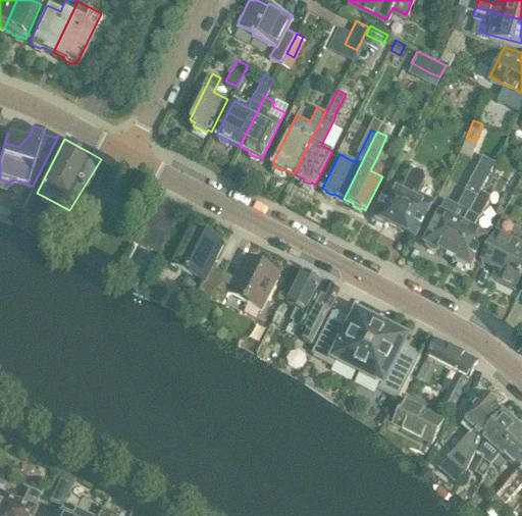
[(447,251),(479,189),(494,160),(483,154),(458,204),(447,198),(440,208),(439,208),(424,239),(425,240),(427,244),(434,248),(439,247),(447,251)]
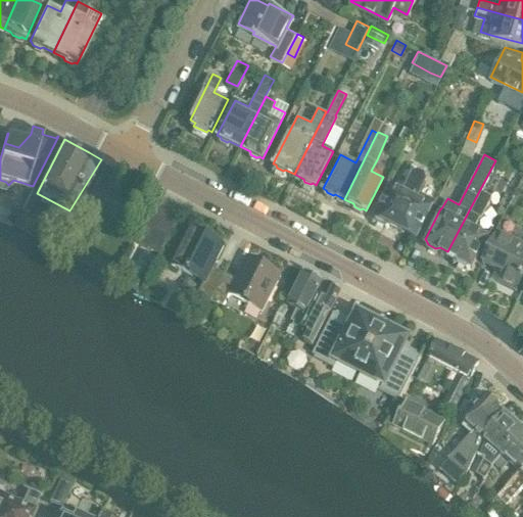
[(390,182),(374,214),(376,215),(377,219),(385,222),(389,221),(416,234),(434,198),(419,190),(426,174),(423,170),(417,167),(412,167),(401,187),(390,182)]
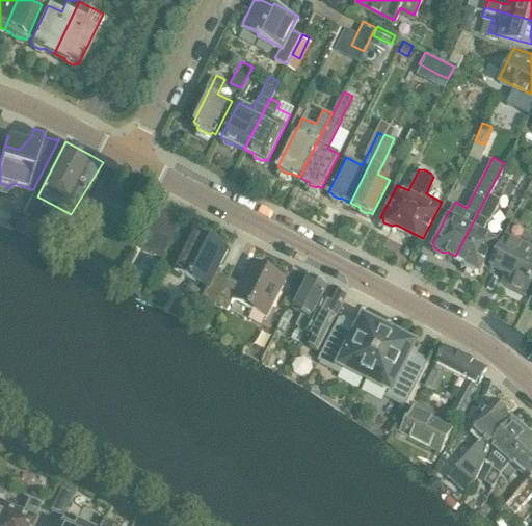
[(499,199),(488,192),(455,256),(463,260),(466,264),(473,268),(477,267),(479,268),(496,237),(482,230),(499,199)]
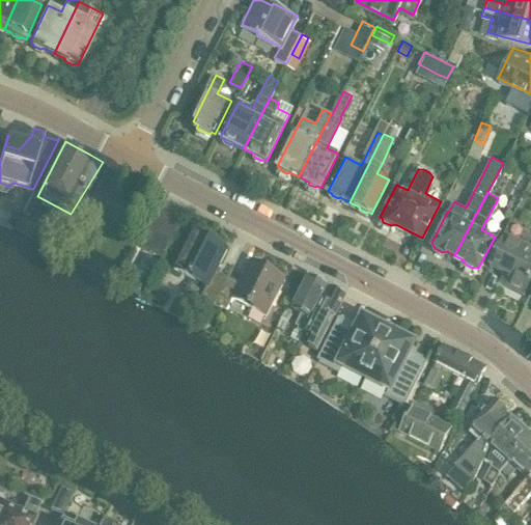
[(162,254),(180,217),(158,205),(140,243),(162,254)]
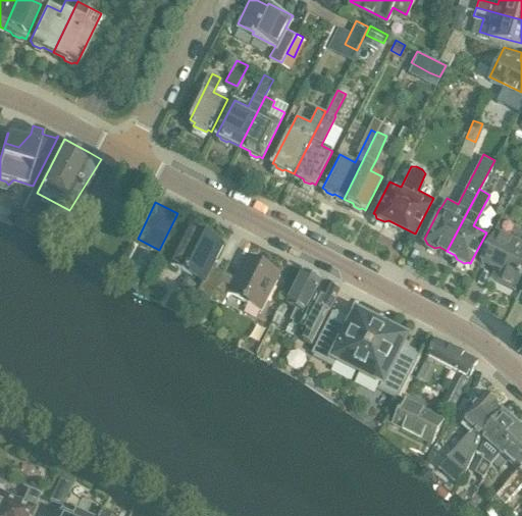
[(210,295),(223,269),(212,263),(223,241),(189,223),(170,260),(203,277),(198,288),(210,295)]
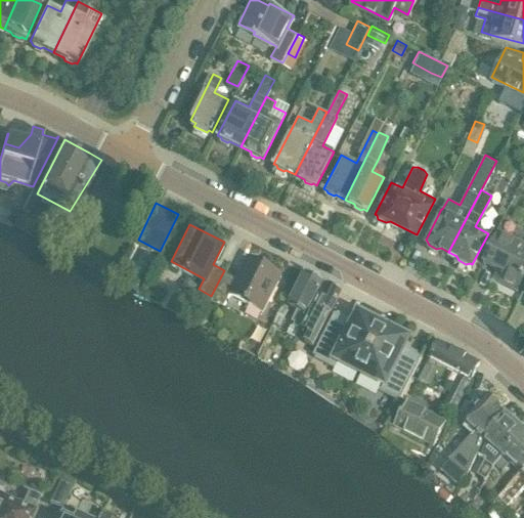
[(517,288),(523,271),(523,252),(516,249),(521,240),(498,228),(483,259),(504,269),(498,278),(517,288)]
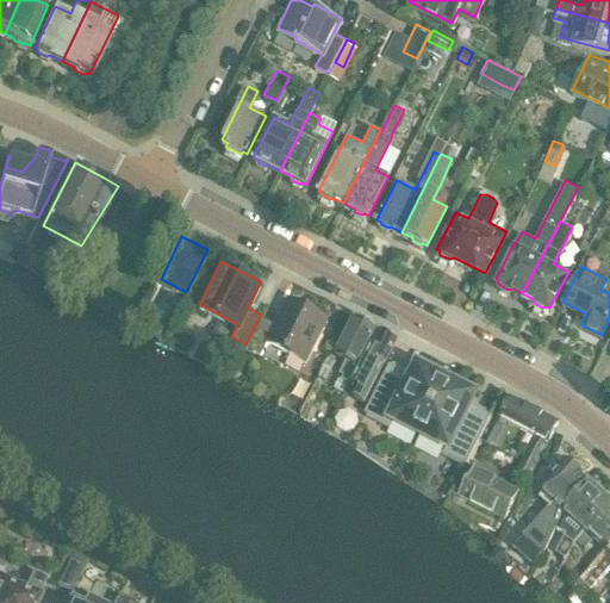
[(306,358),(328,315),(287,296),(275,321),(261,315),(246,344),(261,352),(268,339),(306,358)]
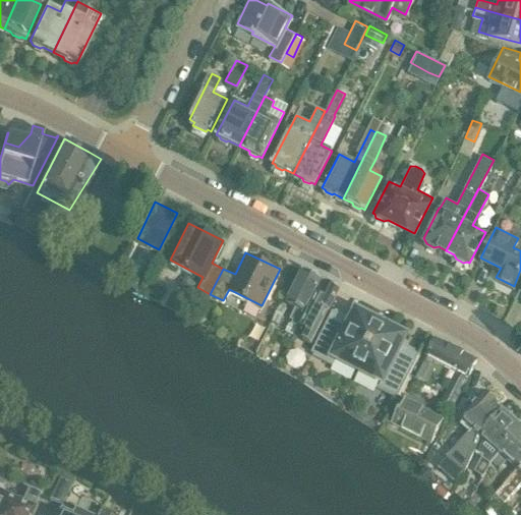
[(297,323),(321,276),(303,267),(287,299),(295,304),(290,316),(293,317),(291,321),(297,323)]
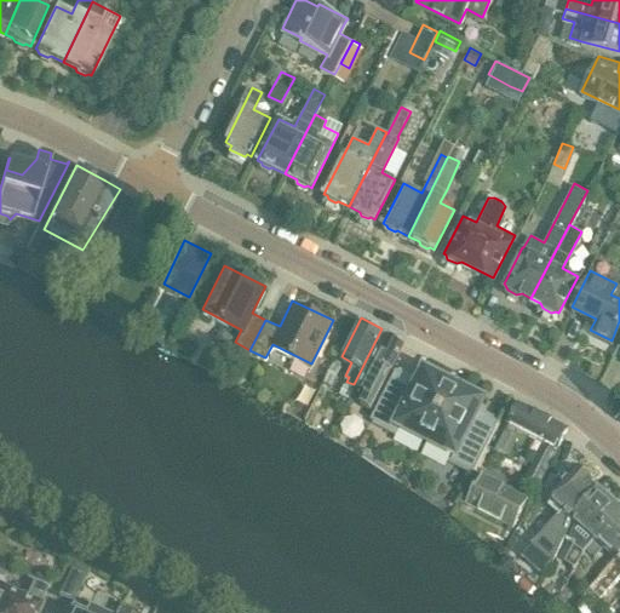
[(371,407),(403,339),(386,331),(359,387),(366,390),(360,402),(371,407)]
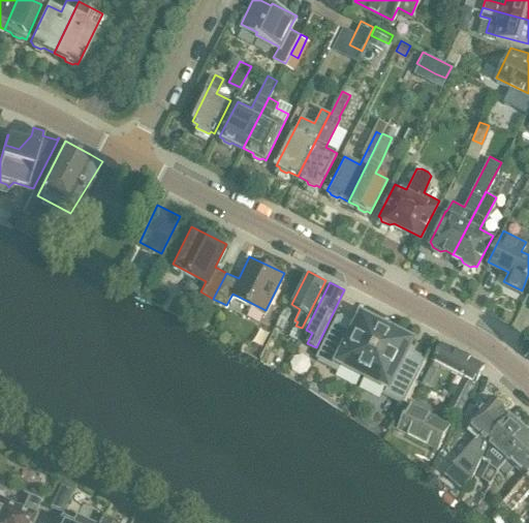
[(278,317),(284,306),(285,305),(277,300),(270,313),(278,317)]
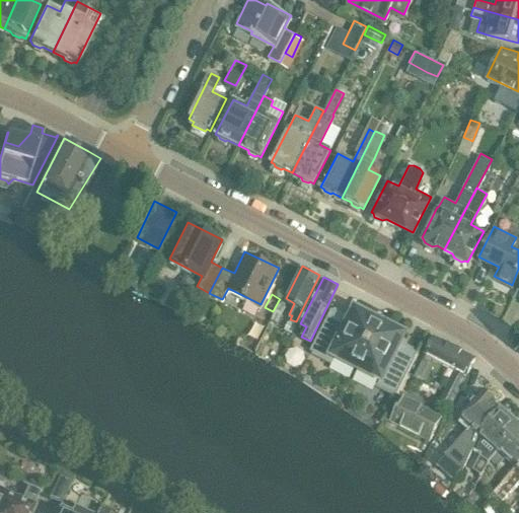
[(279,300),(273,311),(271,316),(277,320),(286,304),(279,300)]
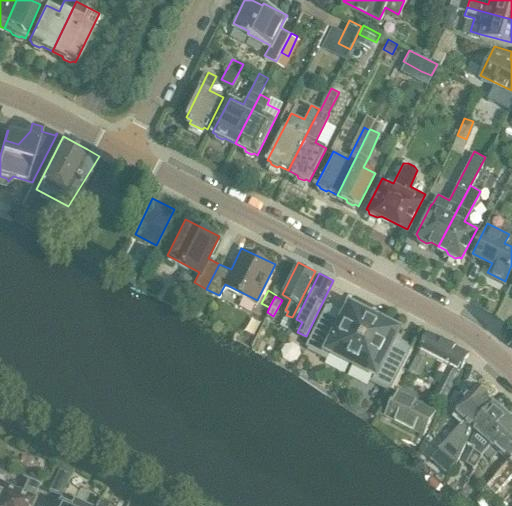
[(376,310),(360,302),(358,307),(350,303),(345,312),(326,302),(306,343),(326,353),(328,349),(351,360),(376,310)]
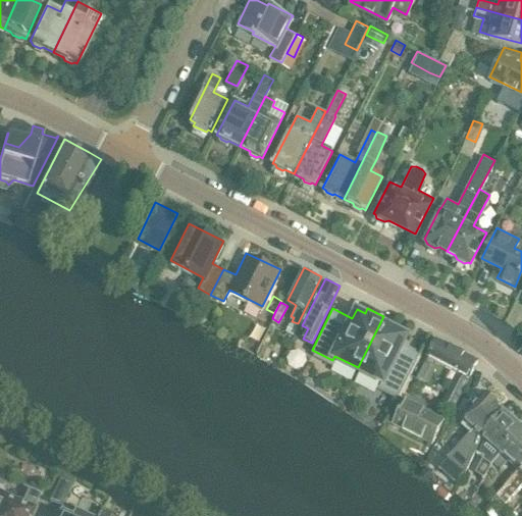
[(399,394),(420,352),(402,343),(406,333),(398,329),(401,325),(383,316),(358,367),(381,379),(379,384),(399,394)]
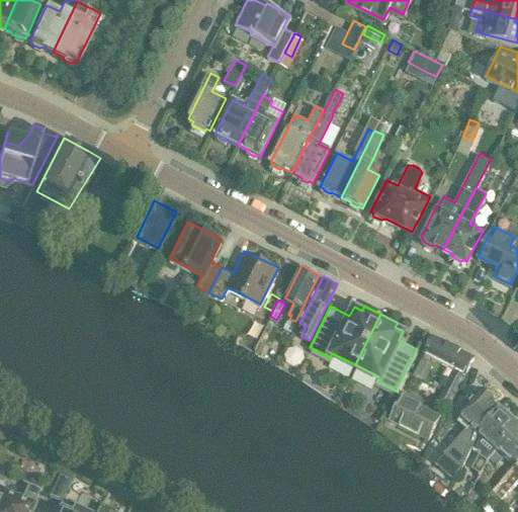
[(458,382),(470,360),(473,355),(433,334),(425,350),(454,366),(448,377),(458,382)]
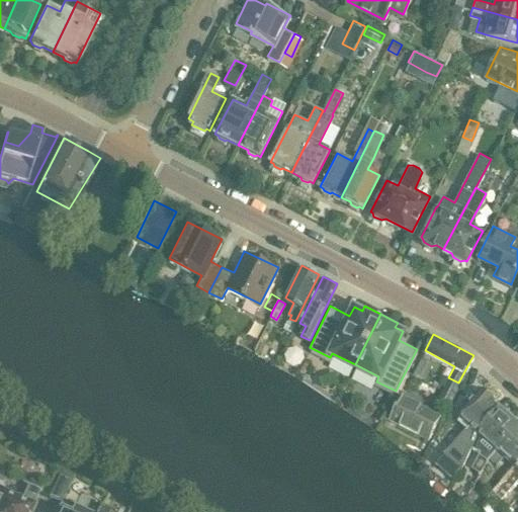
[(424,378),(431,362),(421,357),(413,372),(424,378)]
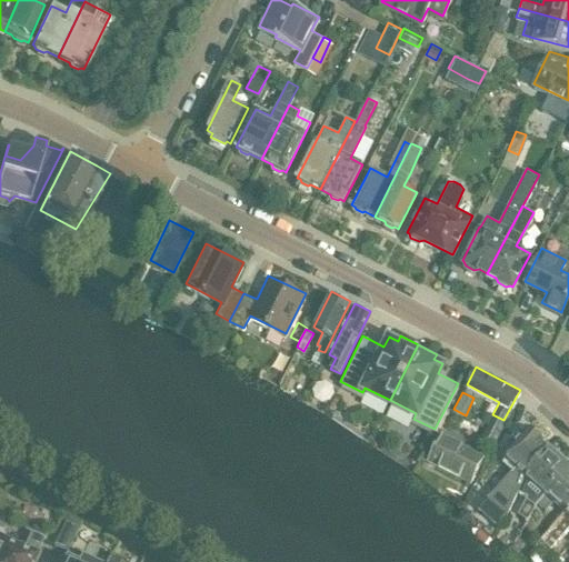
[(492,442),(503,420),(492,414),(480,435),(492,442)]
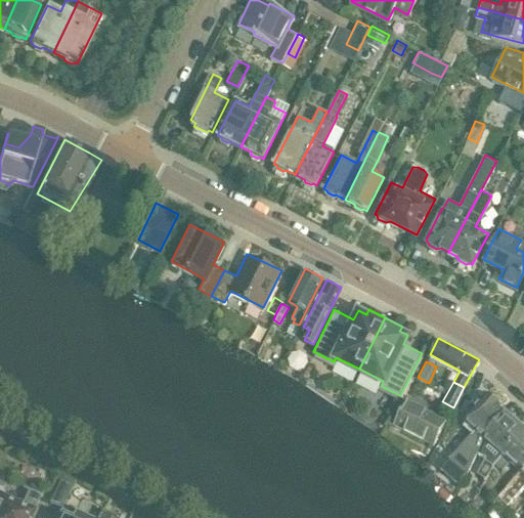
[(467,472),(475,451),(483,434),(505,409),(498,404),(499,402),(497,401),(497,398),(491,393),(488,393),(486,391),(464,417),(475,428),(449,456),(467,472)]
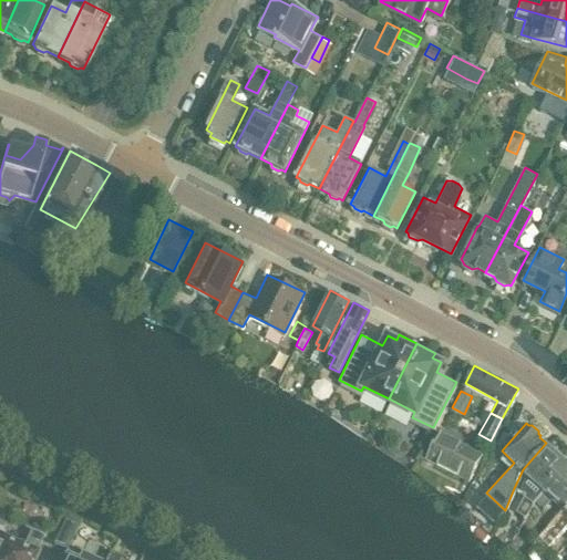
[(468,478),(482,453),(439,432),(426,457),(468,478)]
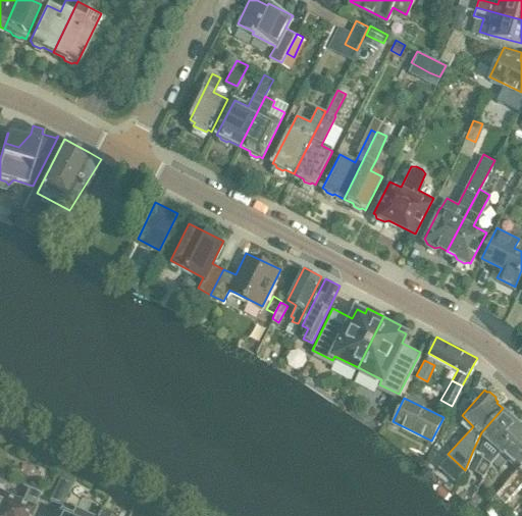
[(507,411),(503,408),(481,432),(473,450),(483,455),(475,470),(482,475),(492,460),(521,425),(516,420),(517,419),(509,412),(507,411)]
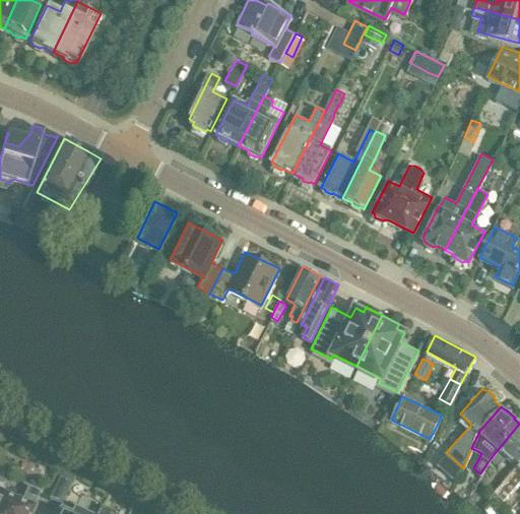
[(519,424),(491,458),(498,464),(506,455),(516,465),(519,460),(519,424)]
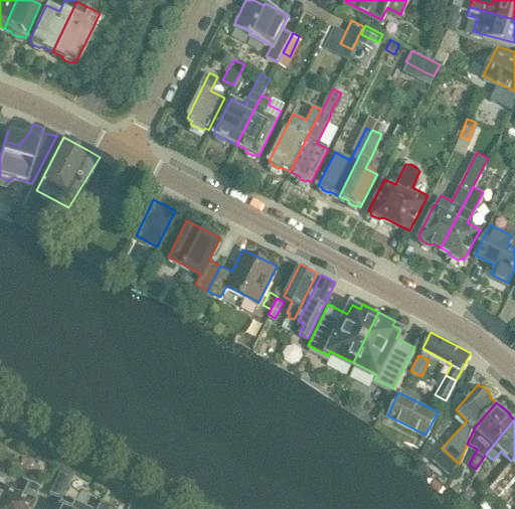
[(514,456),(511,461),(489,485),(497,492),(514,471),(514,456)]
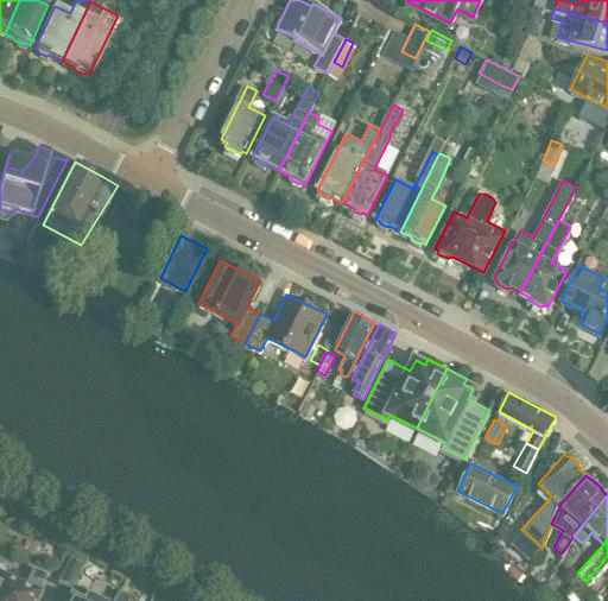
[(69,586),(84,551),(69,542),(64,551),(69,554),(57,580),(69,586)]
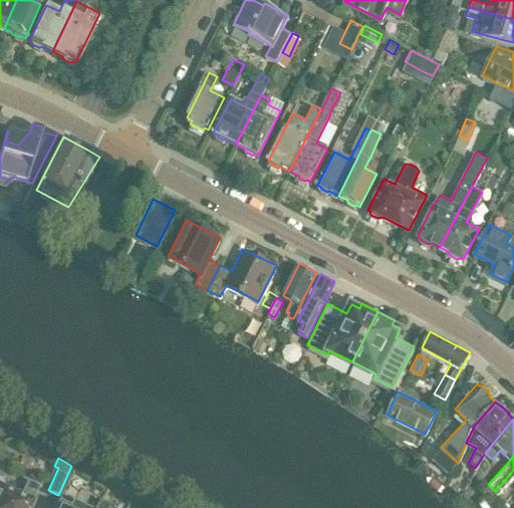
[(0,507),(26,507),(38,483),(27,478),(21,490),(1,481),(1,477),(0,476),(0,507)]
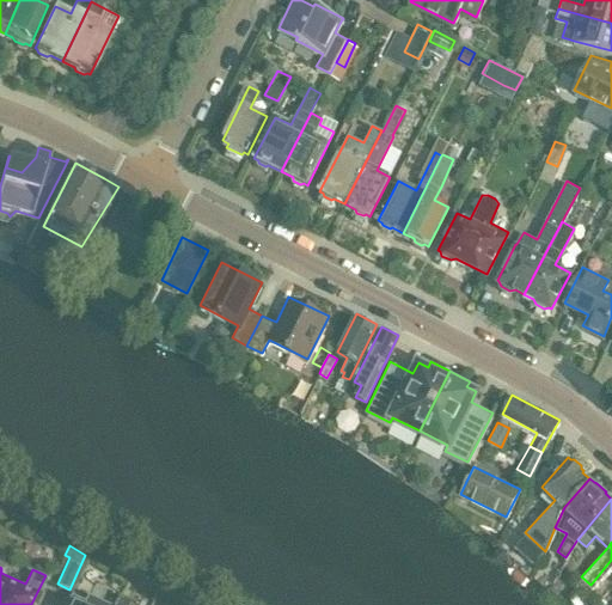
[(71,592),(63,604),(111,604),(112,604),(86,592),(84,598),(71,592)]
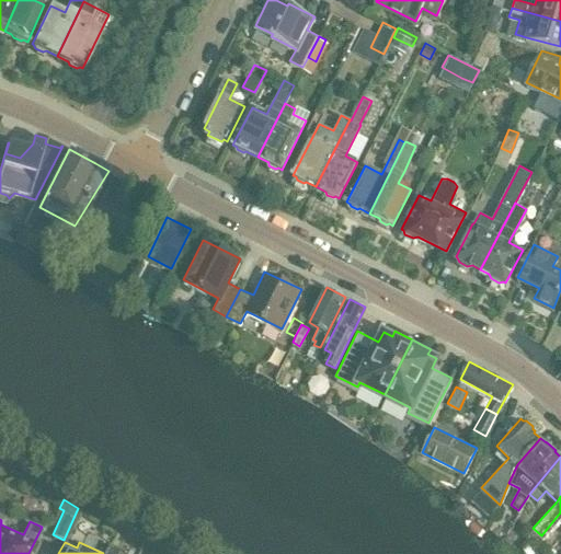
[(103,553),(102,553),(115,553),(118,547),(107,543),(103,553)]
